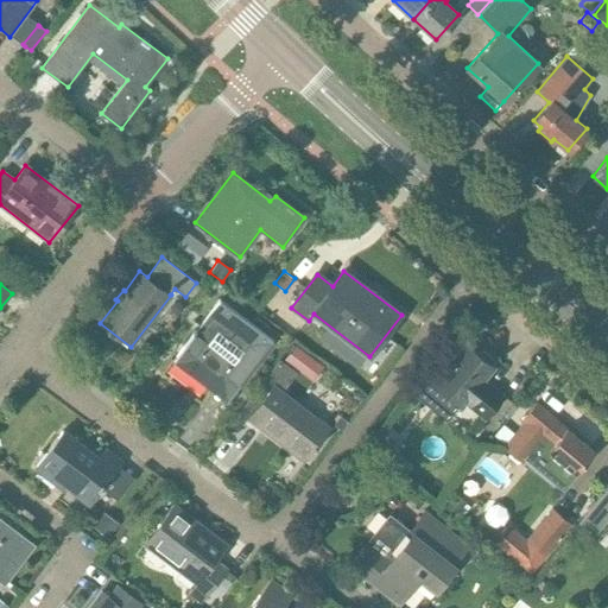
[(219,301),(173,361),(208,387),(220,372),(229,360),(209,343),(217,331),(242,350),(225,374),(239,385),(272,341),(219,301)]
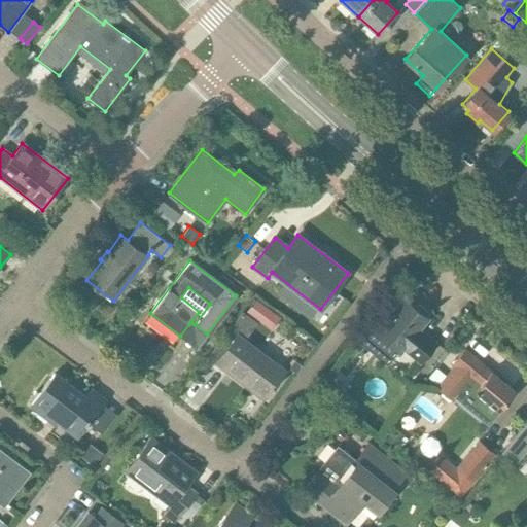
[(414,306),(403,297),(376,331),(400,351),(403,347),(421,361),(436,342),(423,331),(421,335),(417,330),(428,317),(426,316),(427,310),(419,304),(414,306)]
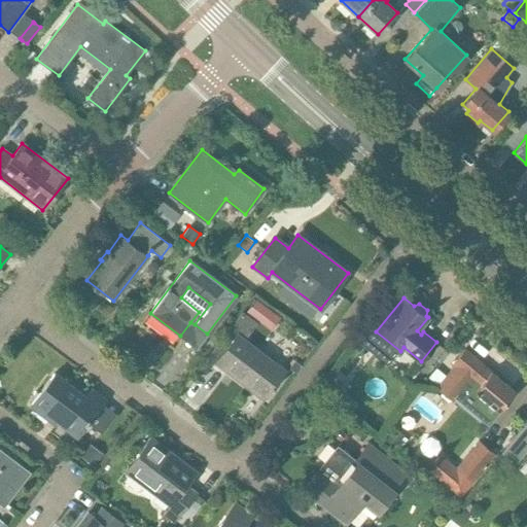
[(236,319),(209,354),(218,360),(217,362),(264,398),(271,389),(273,390),(276,387),(274,385),(285,370),(245,340),(251,331),(236,319)]
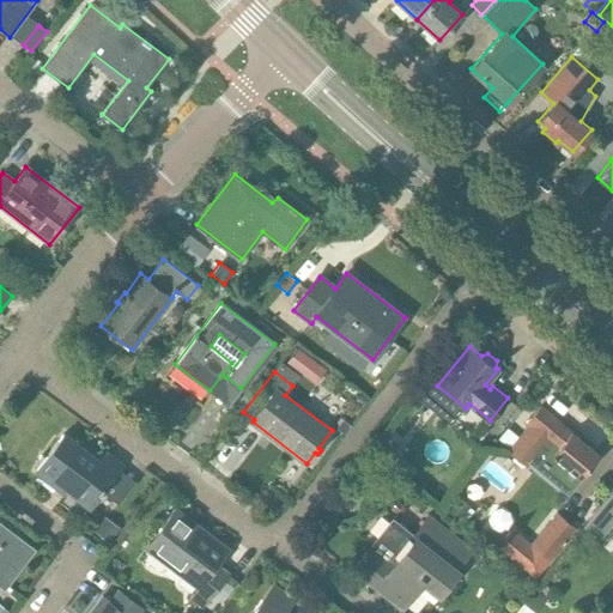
[(600,455),(571,431),(541,405),(525,425),(526,428),(507,450),(527,467),(546,444),(556,451),(552,455),(580,479),(600,455)]
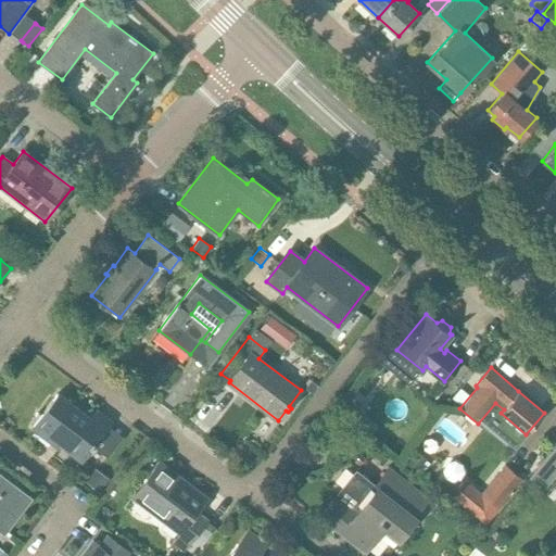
[(310,380),(304,388),(312,394),(318,386),(310,380)]
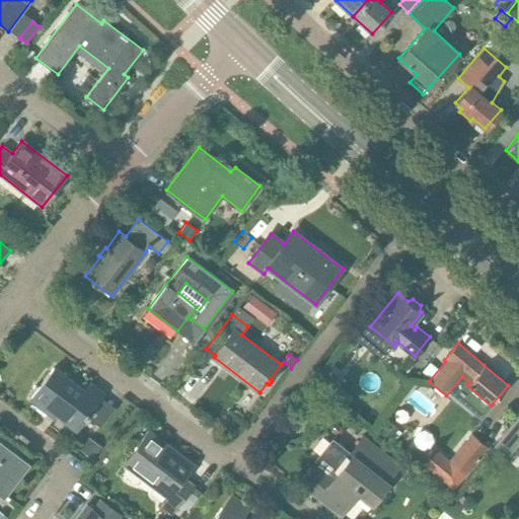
[(84,390),(54,367),(39,387),(33,385),(30,394),(32,395),(28,400),(48,415),(50,412),(76,431),(104,394),(90,383),(84,390)]
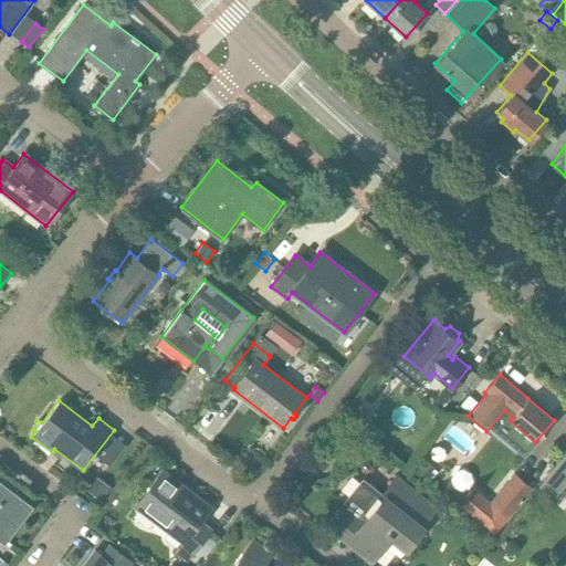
[(364,430),(371,419),(355,406),(346,416),(364,430)]
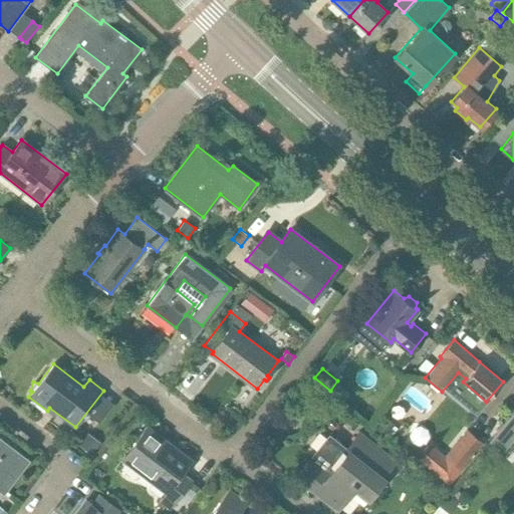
[(513,411),(490,442),(502,452),(513,437),(513,411)]
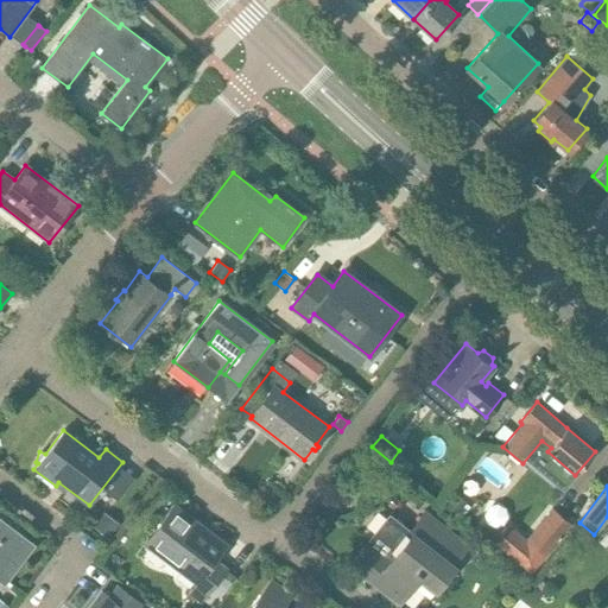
[(451,492),(442,506),(456,517),(466,502),(451,492)]
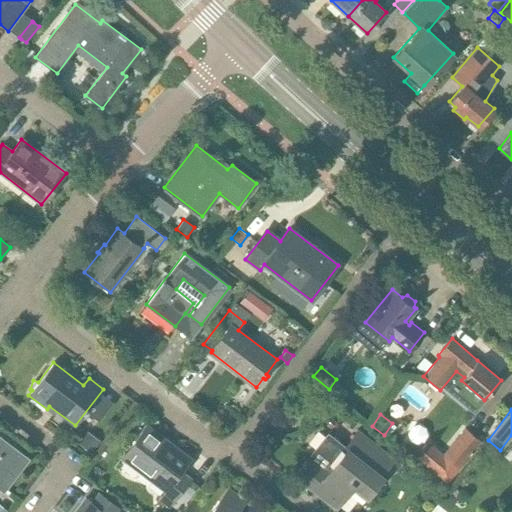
[(169,508),(191,479),(181,472),(191,459),(147,425),(123,456),(167,489),(159,500),(169,508)]
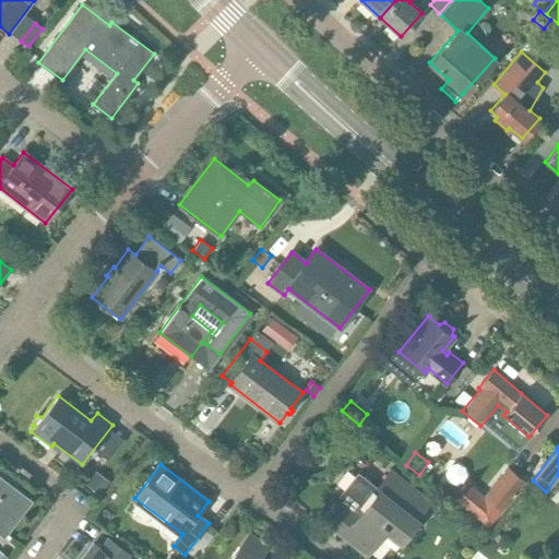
[(500,514),(526,486),(509,470),(483,498),(500,514)]
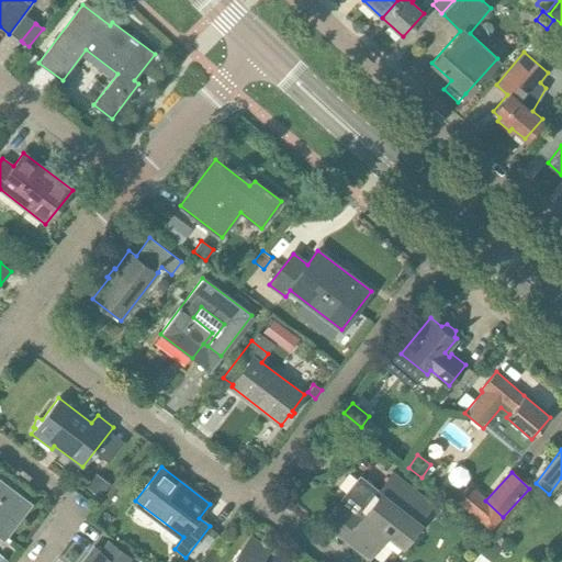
[(96,473),(86,486),(99,496),(109,483),(96,473)]
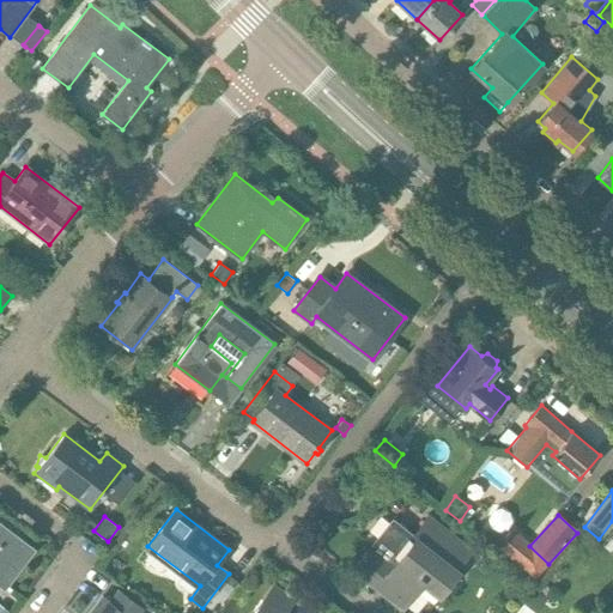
[(371,547),(353,570),(384,595),(402,608),(413,595),(423,582),(439,595),(460,569),(459,569),(413,533),(394,517),(371,547)]
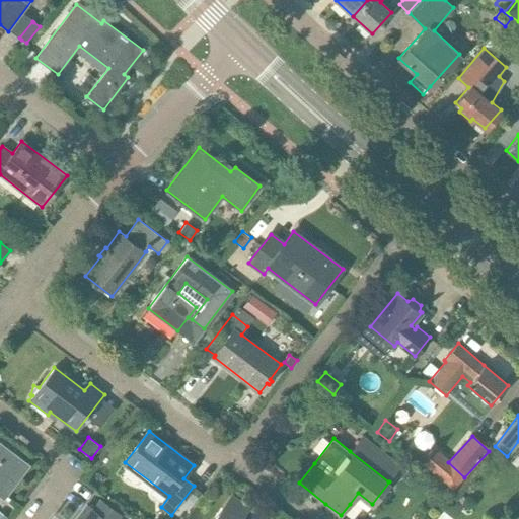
[(0,496),(4,499),(29,465),(0,443),(0,496)]
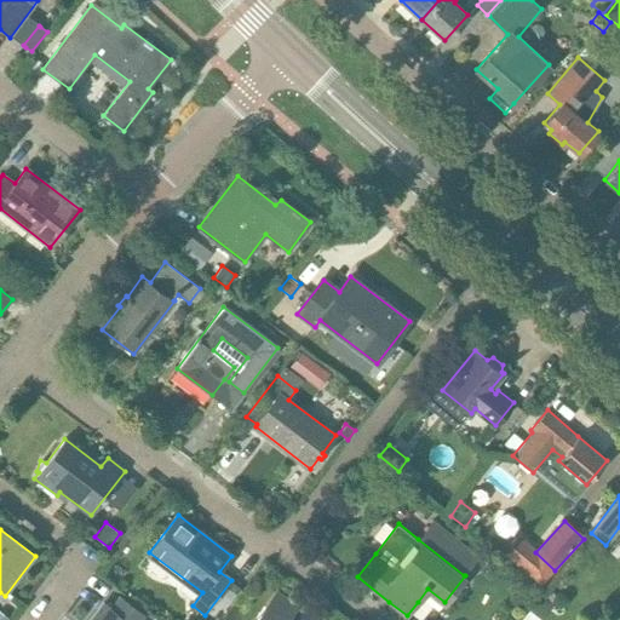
[(516,534),(500,554),(540,587),(555,570),(535,552),(516,534)]
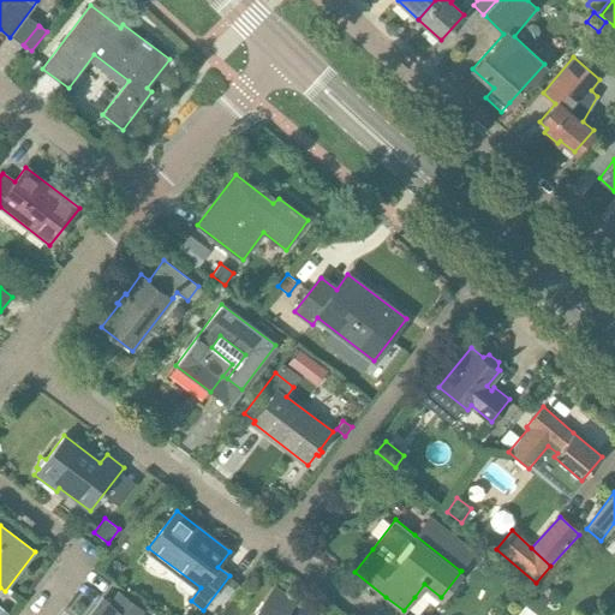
[(286,614),(296,603),(274,586),(251,614),(286,614)]
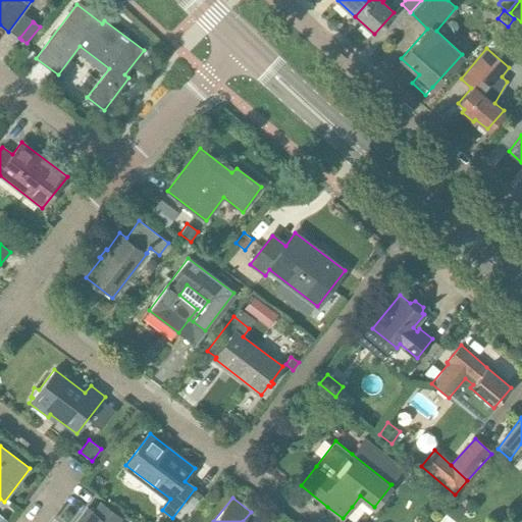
[(74,521),(118,521),(121,519),(105,507),(100,503),(97,507),(93,512),(87,507),(74,521)]
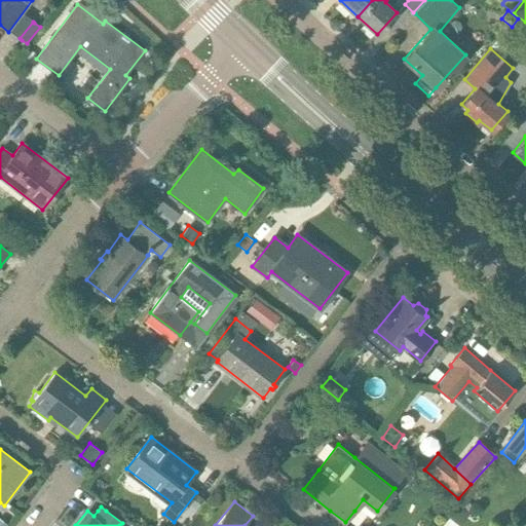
[(459,506),(448,520),(456,525),(460,525),(470,516),(459,506)]
